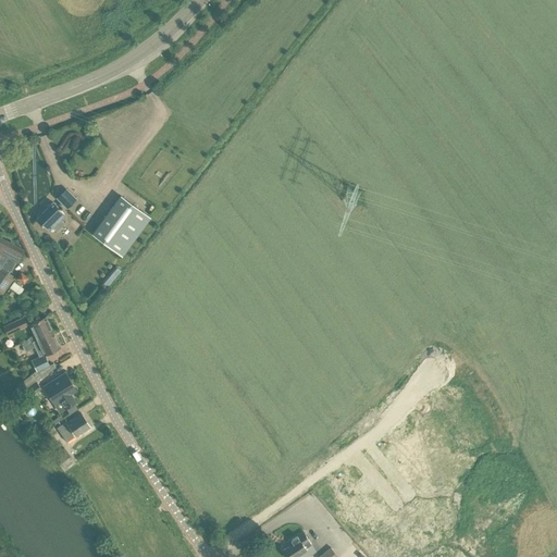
[(95,134),(89,130),(84,134),(89,139),(95,134)]
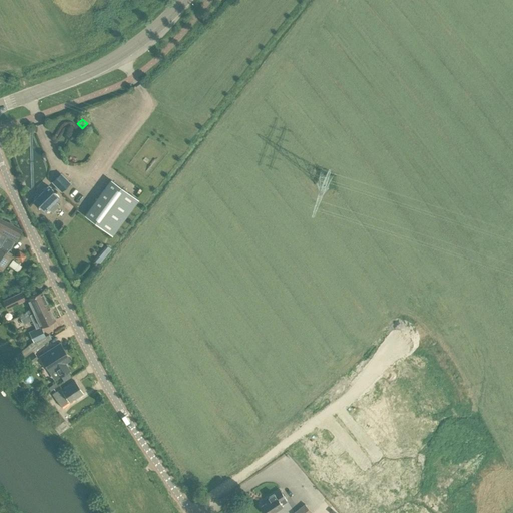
[(69,182),(70,182),(61,173),(51,182),(60,191),(69,182)]
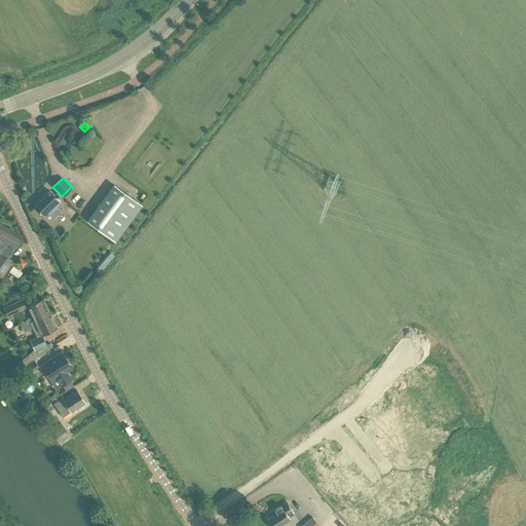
[(87,221),(113,239),(114,240),(141,204),(140,203),(114,185),(87,221)]
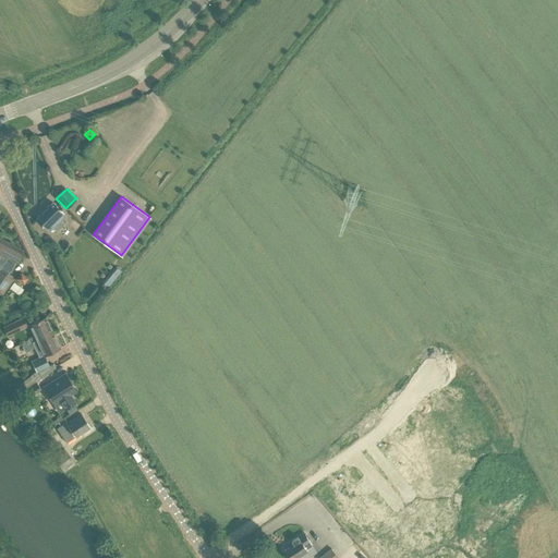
[(57,231),(64,223),(60,219),(64,215),(58,208),(52,203),(36,219),(41,225),(41,223),(48,231),(52,227),(57,231)]
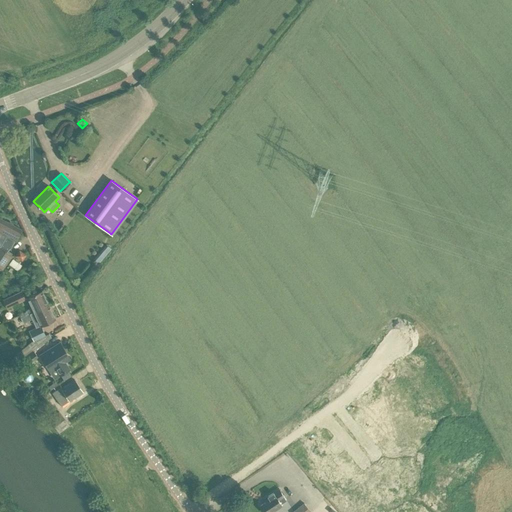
[(0,267),(2,269),(11,256),(10,255),(6,252),(9,249),(10,249),(14,241),(21,229),(0,218),(0,267)]
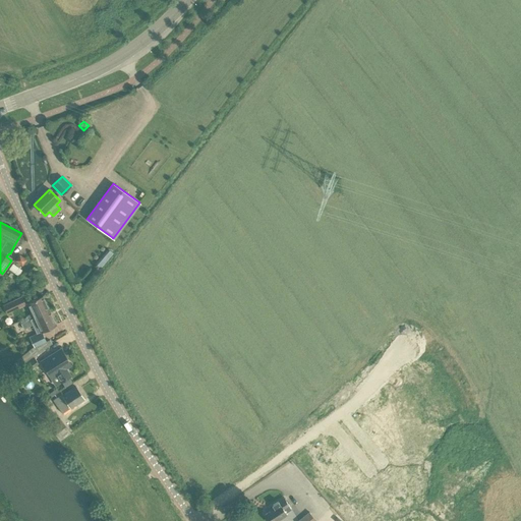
[(108,248),(96,264),(100,268),(113,252),(108,248)]
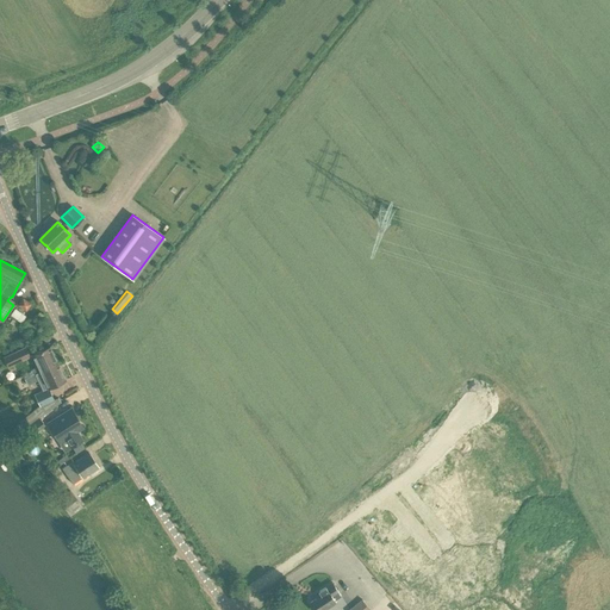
[(30,303),(23,298),(18,305),(25,310),(30,303)]
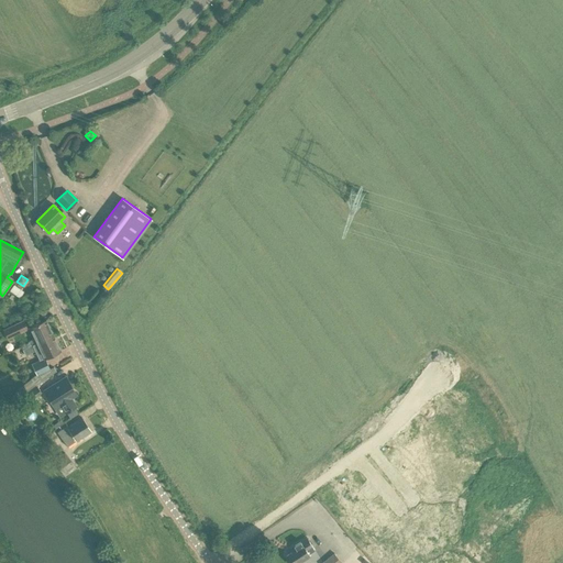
[(47,333),(52,331),(46,319),(29,328),(34,339),(20,345),(22,348),(43,337),(45,340),(48,338),(47,333)]
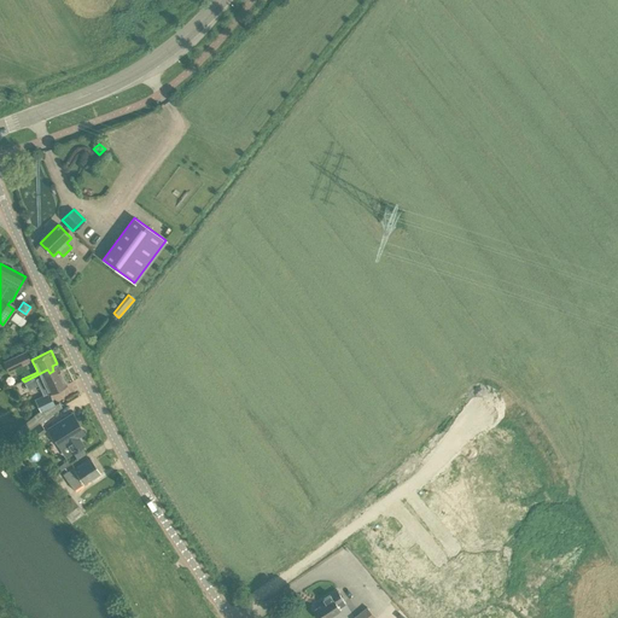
[(25,351),(4,362),(9,372),(30,361),(25,351)]
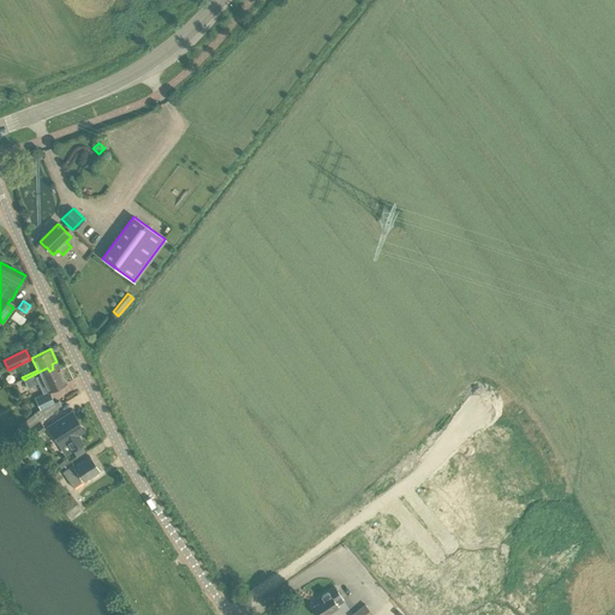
[(35,398),(40,410),(46,417),(61,406),(58,401),(54,402),(49,392),(66,383),(57,362),(52,364),(53,369),(49,371),(47,368),(24,380),(28,388),(39,383),(43,394),(35,398)]
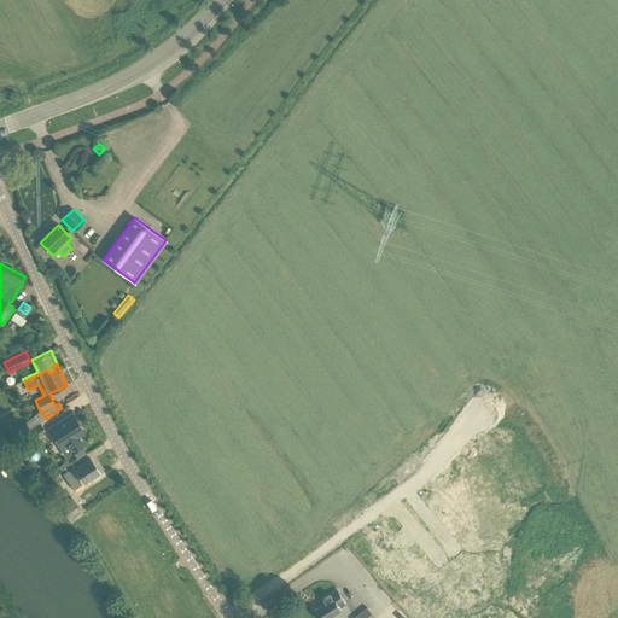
[(83,433),(71,414),(48,429),(60,448),(66,443),(73,453),(73,452),(81,447),(83,445),(77,437),(83,433)]
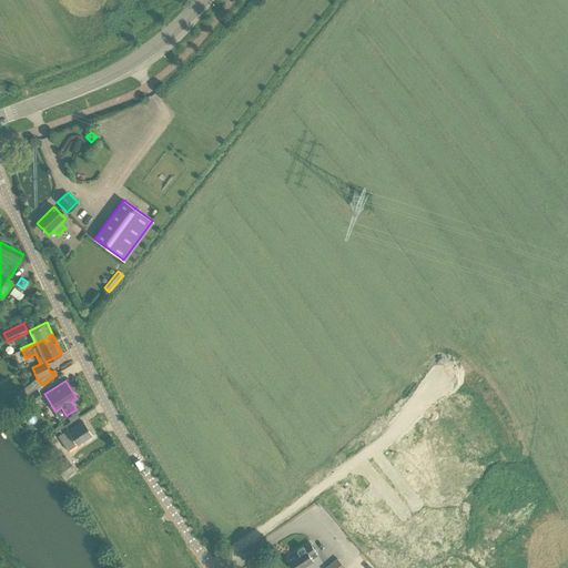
[(31,383),(20,391),(26,398),(37,389),(31,383)]
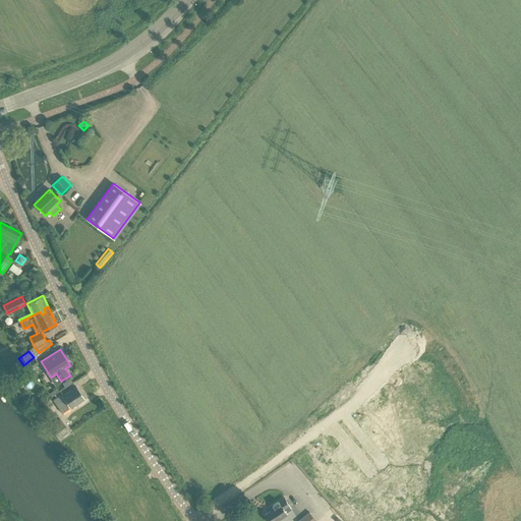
[(23,365),(21,366),(26,372),(39,363),(34,357),(23,365)]
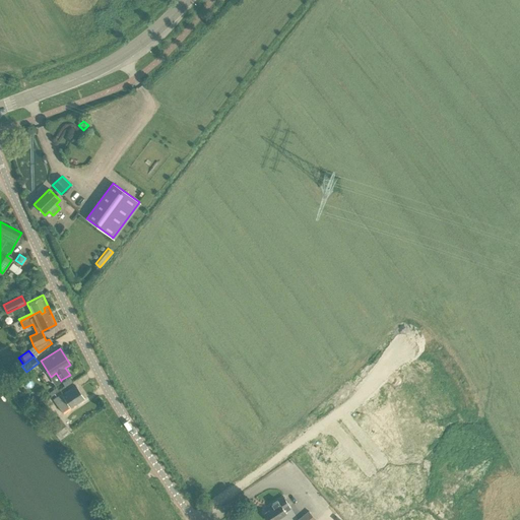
[(72,382),(68,376),(61,380),(65,386),(72,382)]
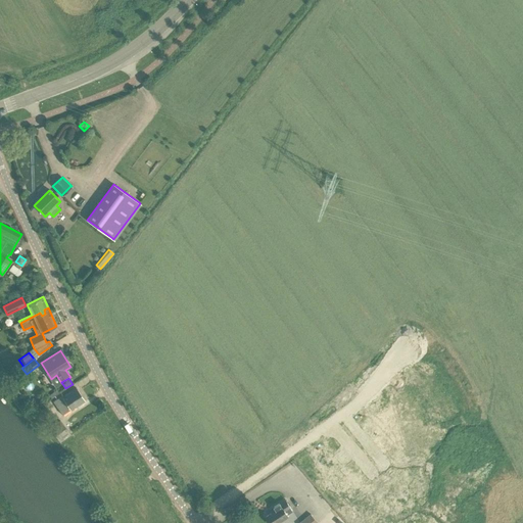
[(76,387),(62,396),(60,392),(55,396),(56,398),(53,401),(62,415),(70,409),(70,410),(85,399),(76,387)]
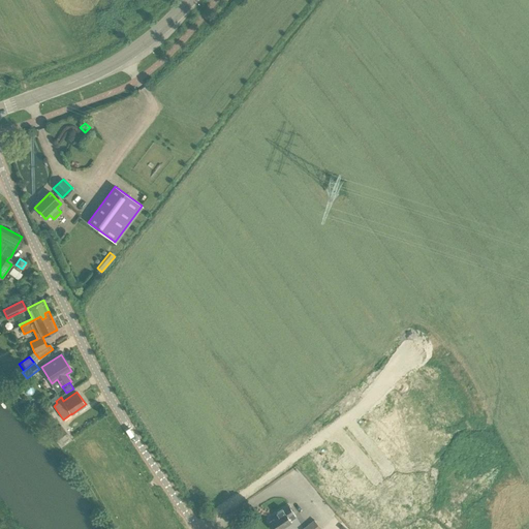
[(56,401),(61,397),(58,394),(50,400),(52,403),(56,401)]
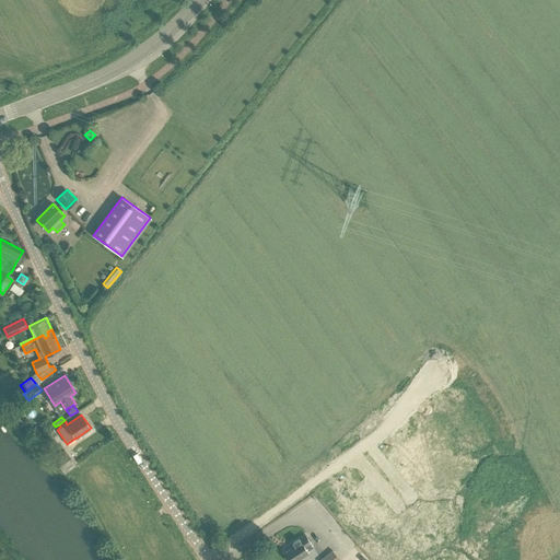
[(373,496),(353,511),(365,525),(385,510),(373,496)]
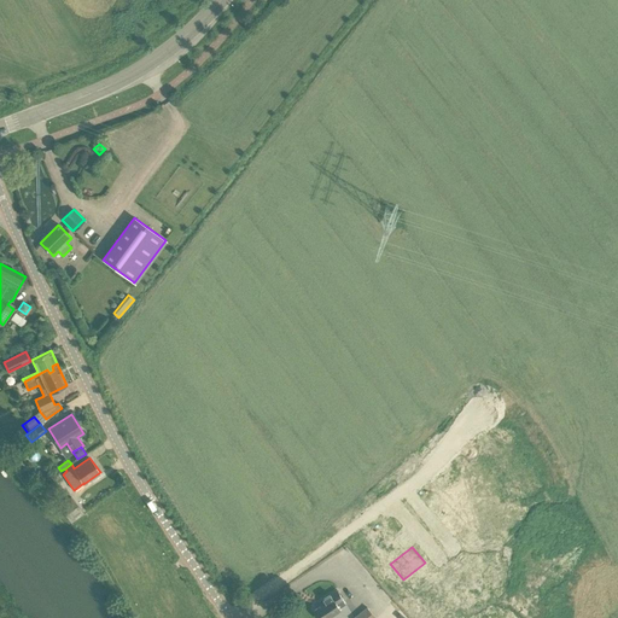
[(347,604),(343,599),(344,598),(338,589),(319,601),(321,605),(314,610),(319,617),(327,617),(343,608),(342,607),(347,604)]
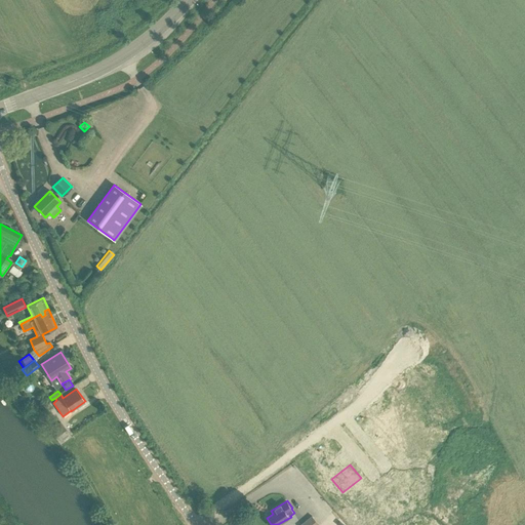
[(300,524),(320,524),(313,516),(300,524)]
